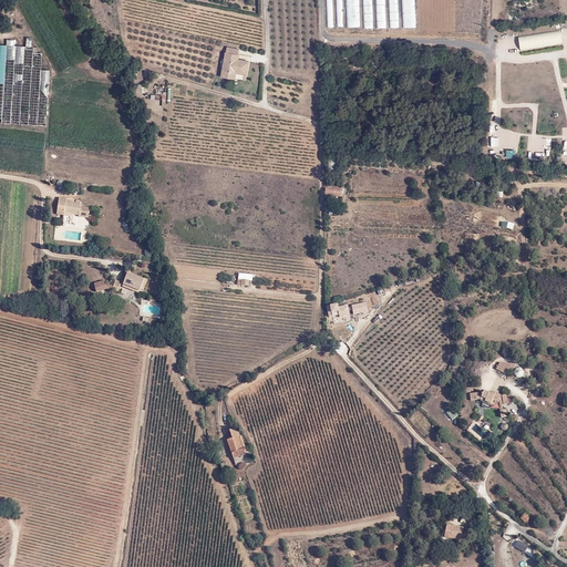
[(16,40),(6,40),(6,45),(0,44),(0,116),(1,116),(1,123),(45,126),(49,72),(41,71),(42,53),(37,53),(38,48),(14,45),(16,40)]
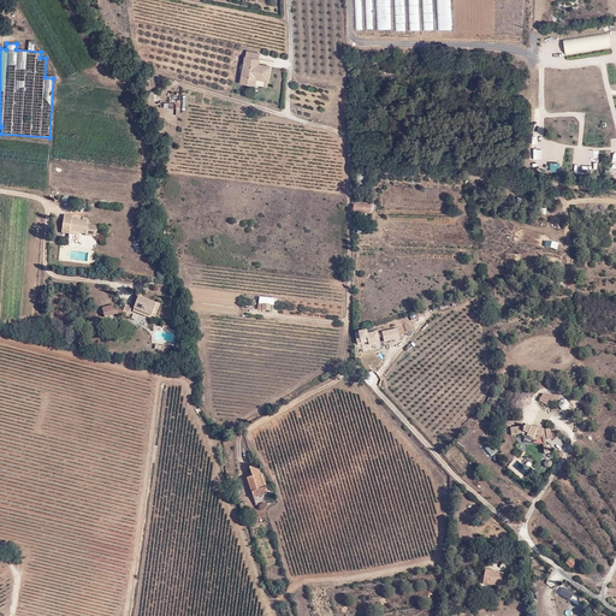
[(247,49),(241,83),(254,86),(255,78),(267,81),(270,66),(258,65),(259,53),(247,49)]
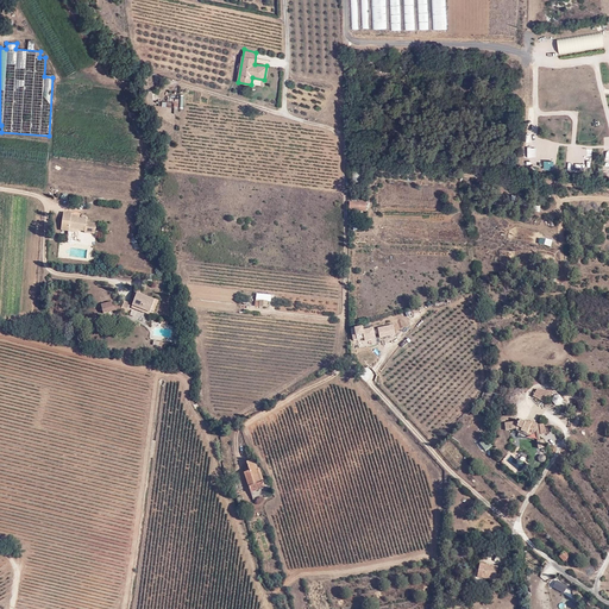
[(70,230),(76,231),(83,232),(83,233),(93,234),(94,225),(86,224),(86,220),(70,218),(71,214),(64,213),(61,231),(69,232),(70,230)]
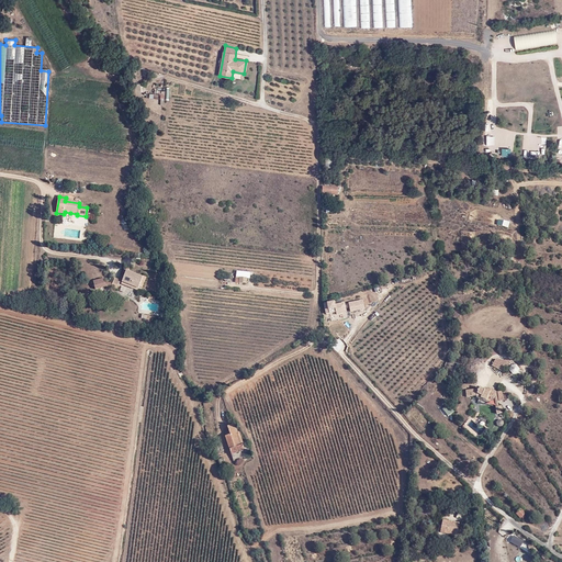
[(128,269),(125,268),(123,273),(125,274),(121,283),(137,290),(138,288),(141,290),(146,278),(143,276),(143,277),(128,271),(128,269)]
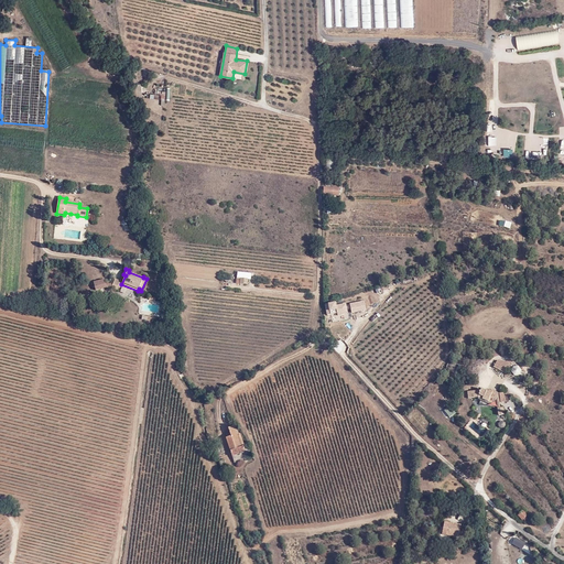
[(120,281),(115,279),(112,283),(105,283),(104,279),(93,281),(95,290),(104,288),(111,288),(117,290),(120,281)]
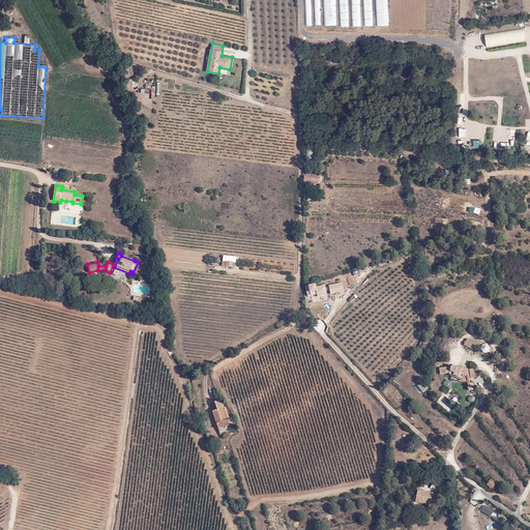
[(316,290),(314,285),(304,287),(307,299),(310,299),(308,296),(318,294),(318,290),(316,290)]
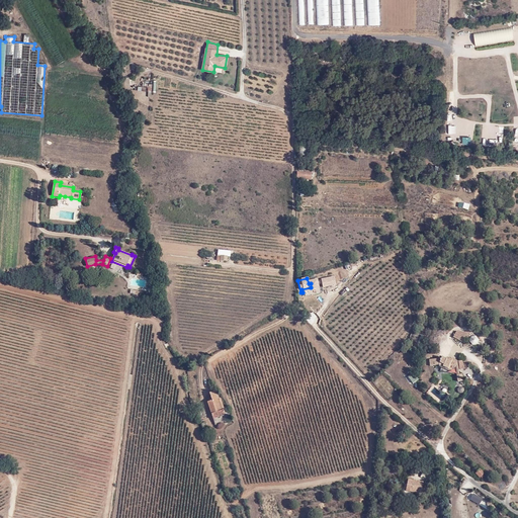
[(456,332),(453,337),(464,343),(467,333),(456,332)]
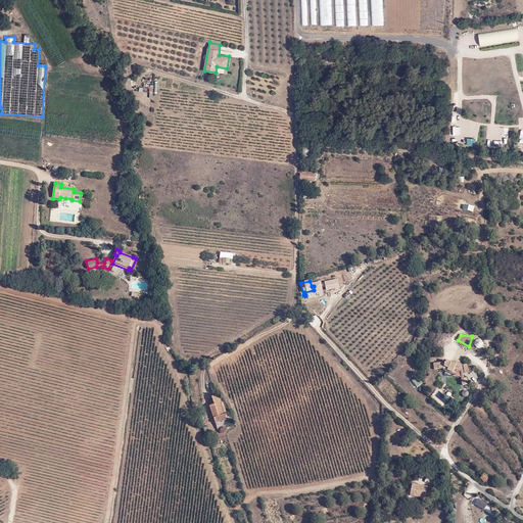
[(455,366),(456,364),(456,363),(452,361),(450,363),(446,361),(444,364),(441,363),(433,364),(434,370),(441,369),(446,371),(452,373),(456,375),(457,371),(459,372),(461,368),(455,366)]
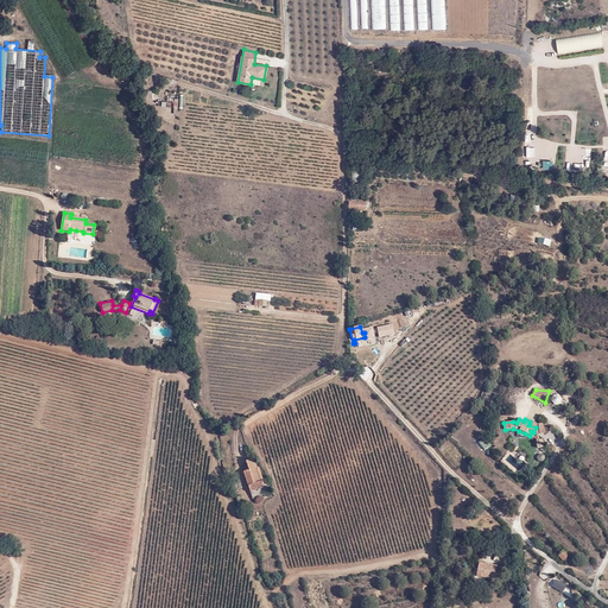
[(537,426),(530,423),(529,425),(536,428),(533,432),(536,441),(539,441),(537,426)]
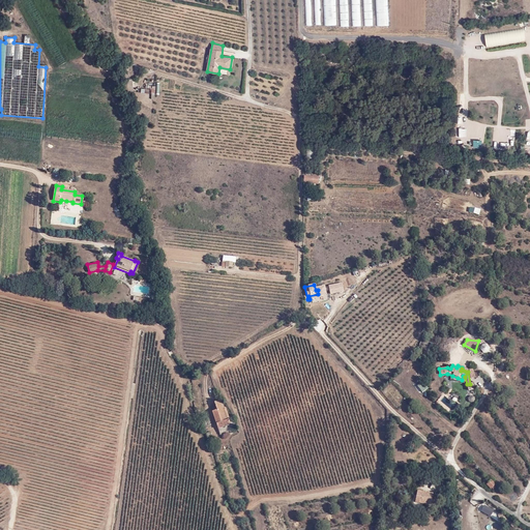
[(428,385),(422,379),(416,384),(421,391),(428,386),(428,385)]
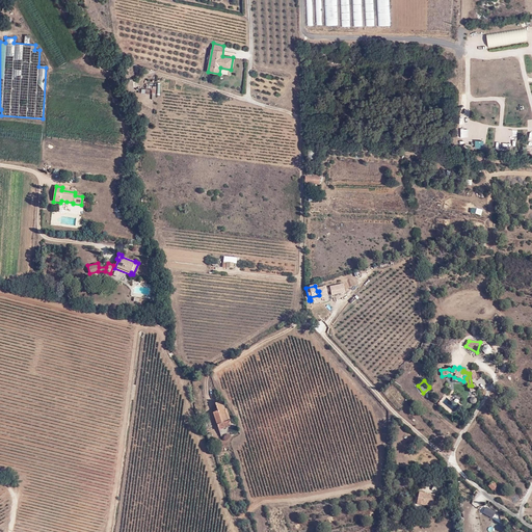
[(218,409),(213,411),(219,429),(232,425),(233,426),(236,425),(233,416),(230,417),(231,419),(227,421),(222,408),(218,409)]
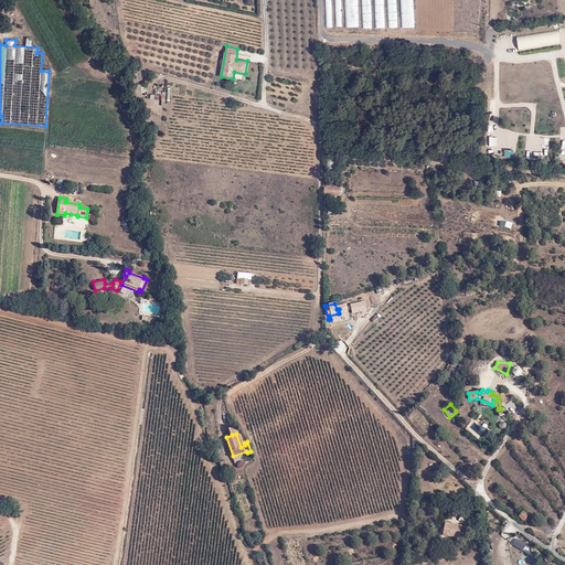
[(528,516),(524,511),(519,516),(523,521),(528,516)]
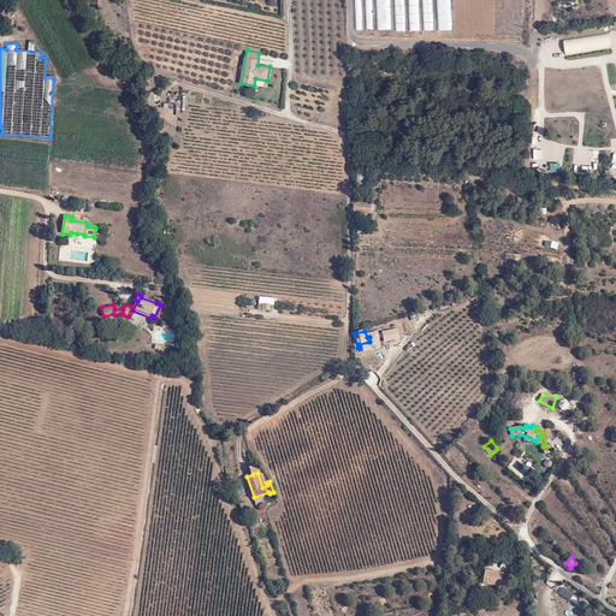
[(503,573),(486,569),(484,582),(501,587),(503,573)]
